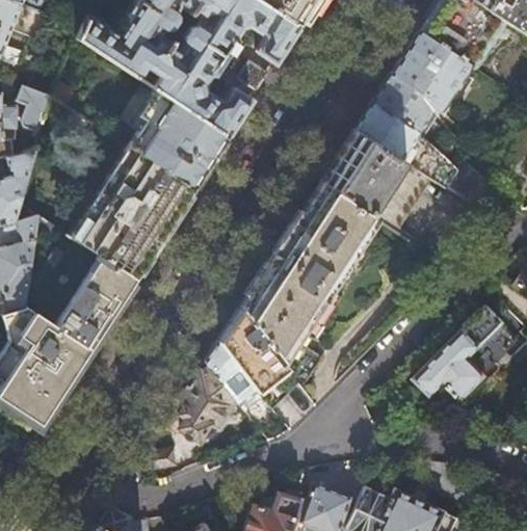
[(26,4),(16,0),(0,0),(0,52),(6,55),(16,29),(41,38),(51,14),(26,4)]
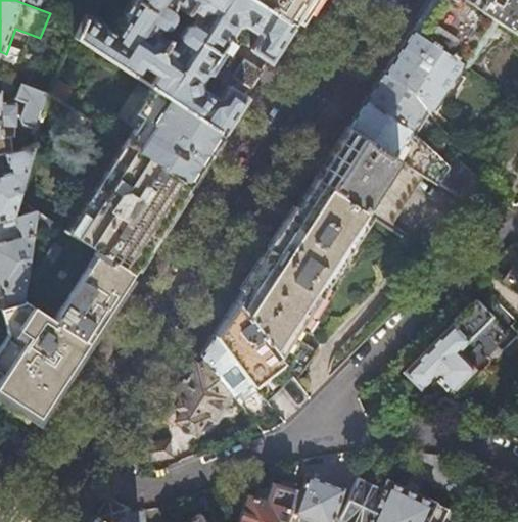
[(156,73),(160,73),(151,85),(155,87),(226,133),(249,98),(246,96),(231,86),(224,96),(219,97),(204,88),(203,81),(241,25),(247,24),(262,33),(262,39),(254,50),(269,59),(273,62),(296,26),(255,0),(142,0),(120,34),(89,13),(80,37),(139,76),(146,64),(147,66),(156,73)]
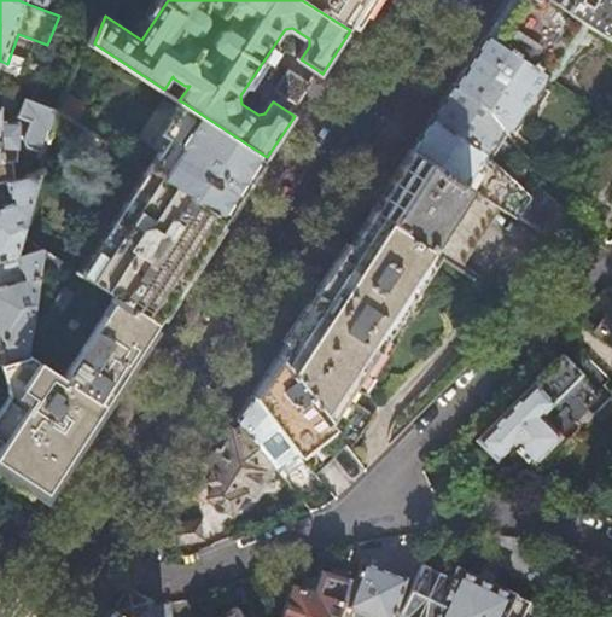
[(302,0),(350,30),(369,0),(302,0)]
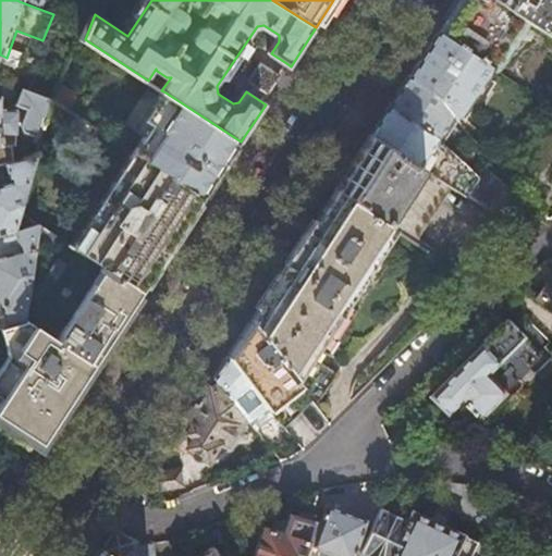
[(530,24),(493,0),(462,0),(457,8),(442,33),(495,68),(501,71),(530,24)]
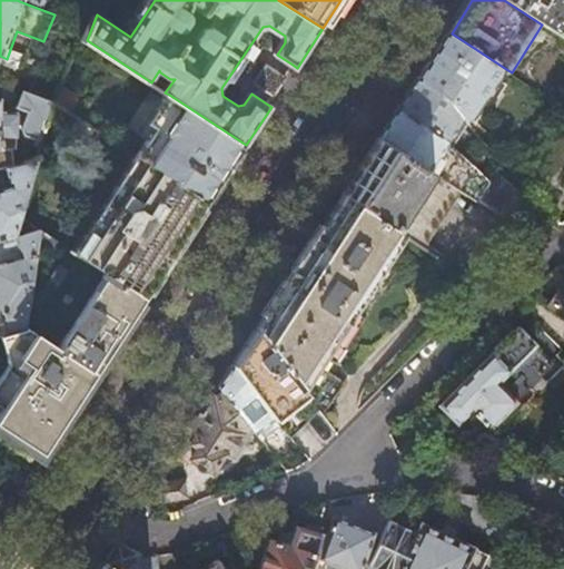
[(563,0),(504,0),(542,25),(563,38),(563,0)]
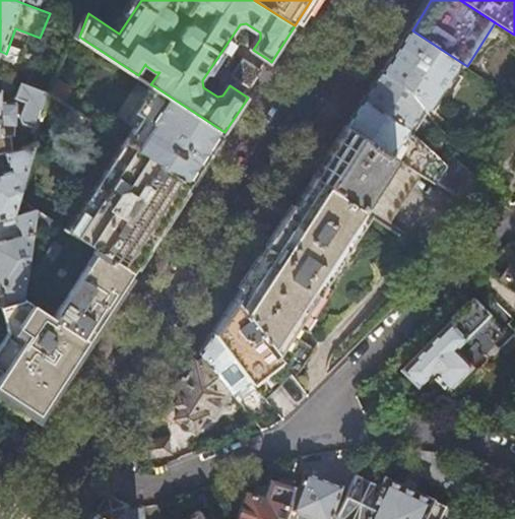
[(462,63),(412,30),(397,53),(384,73),(411,91),(428,109),(430,113),(462,63)]
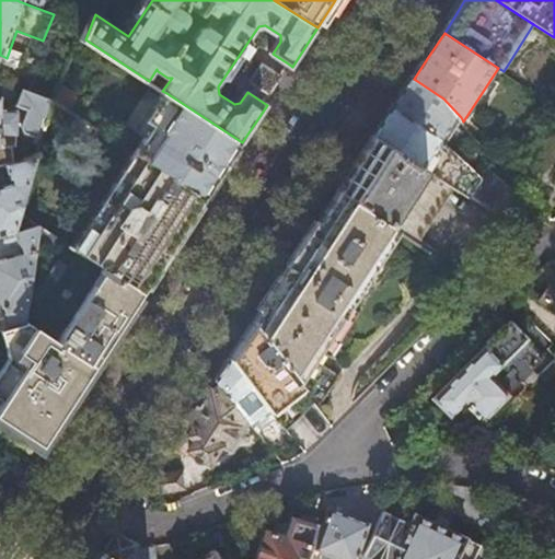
[(33,84),(31,91),(59,102),(66,85),(74,65),(44,54),(39,67),(33,63),(26,81),(33,84)]
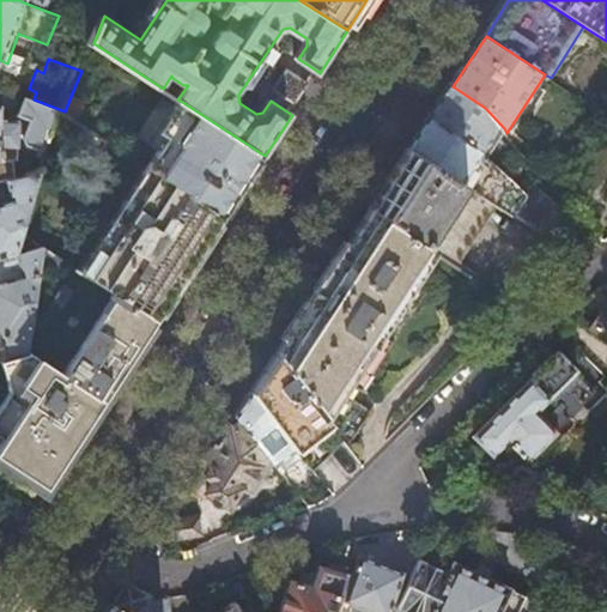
[(279,89),(299,104),(313,83),(291,70),(279,89)]
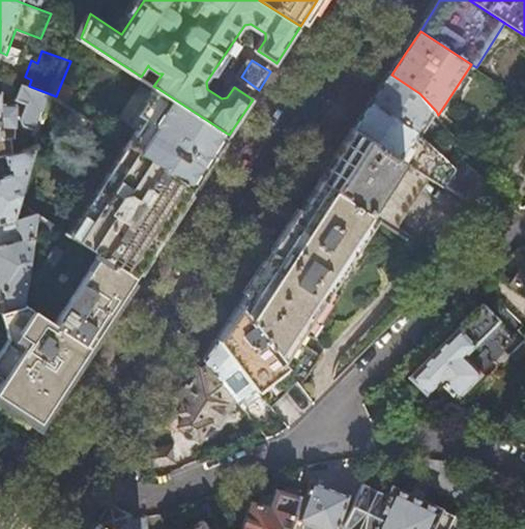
[(385,84),(374,103),(421,133),(436,111),(419,93),(391,75),(385,84)]
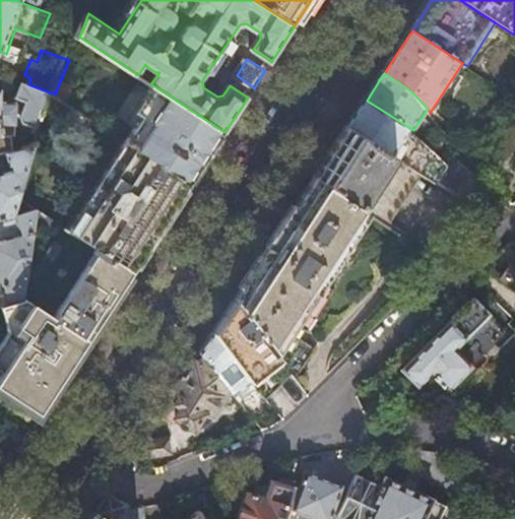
[(73,88),(61,79),(55,94),(67,103),(74,93),(73,88)]
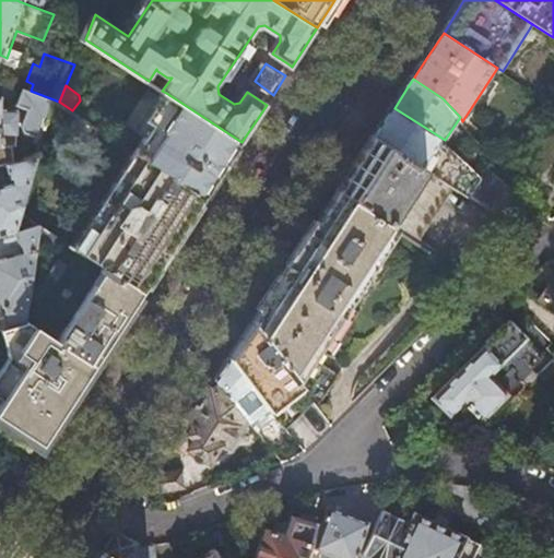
[(59,102),(31,91),(27,88),(21,106),(31,110),(25,126),(28,134),(39,139),(47,117),(52,119),(59,102)]
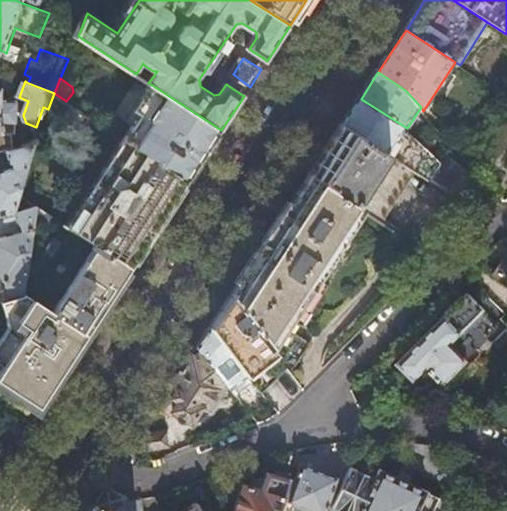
[(221,130),(152,85),(135,111),(145,117),(129,142),(164,165),(188,181),(206,155),(221,130)]
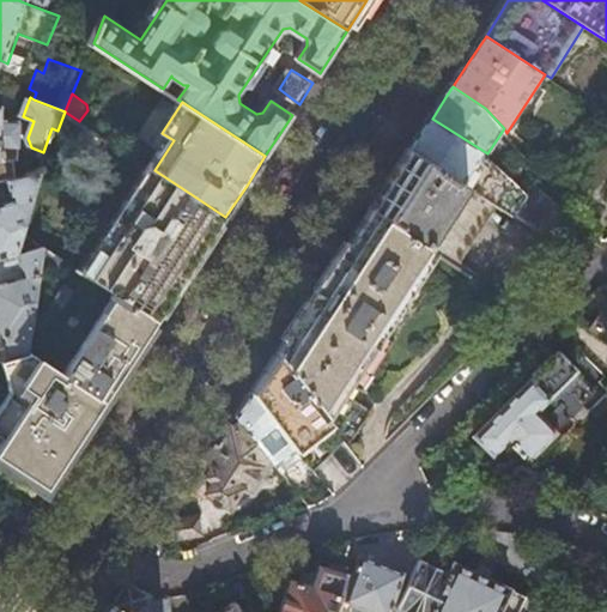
[(0,185),(13,182),(44,175),(49,161),(23,151),(23,123),(5,122),(6,109),(0,108),(0,185)]
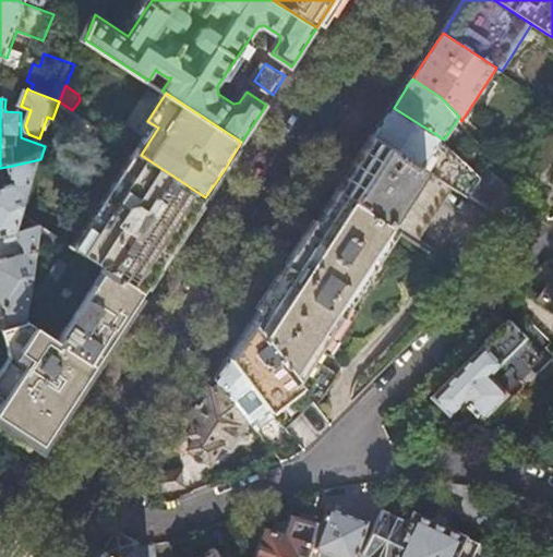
[(384,123),(375,136),(455,189),(470,198),(471,197),(483,179),(444,140),(394,108),(384,123)]
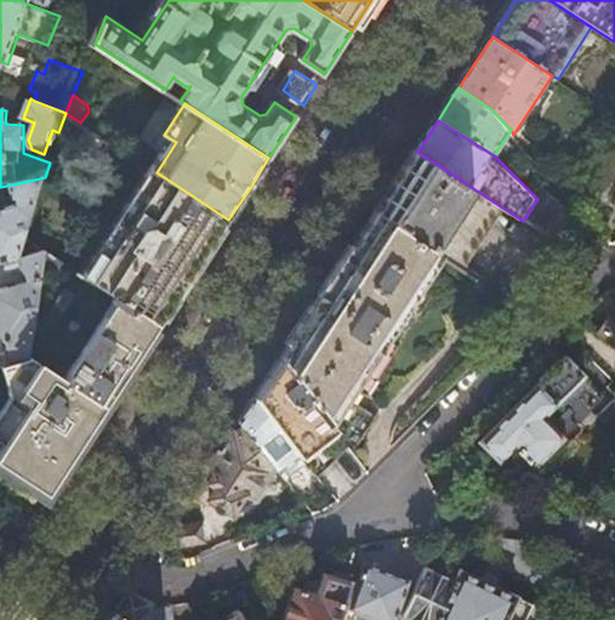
[(506,210),(417,152),(404,174),(377,214),(444,256),(466,271),(470,268),(488,238),(506,210)]
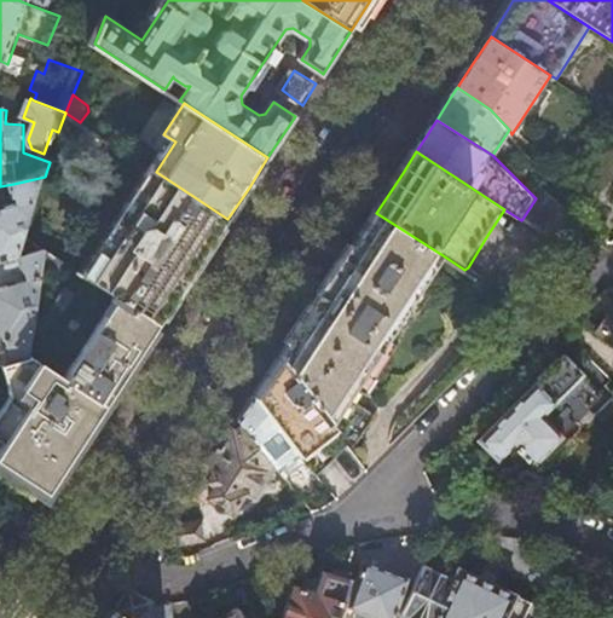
[(196,270),(227,219),(198,200),(156,172),(152,171),(119,224),(114,220),(103,237),(107,240),(84,276),(161,323),(196,270)]
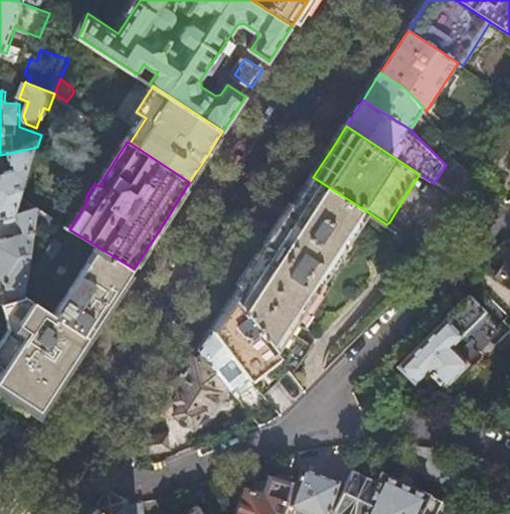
[(446,165),(435,182),(461,198),(460,200),(461,202),(463,199),(478,210),(496,189),(457,146),(446,165)]
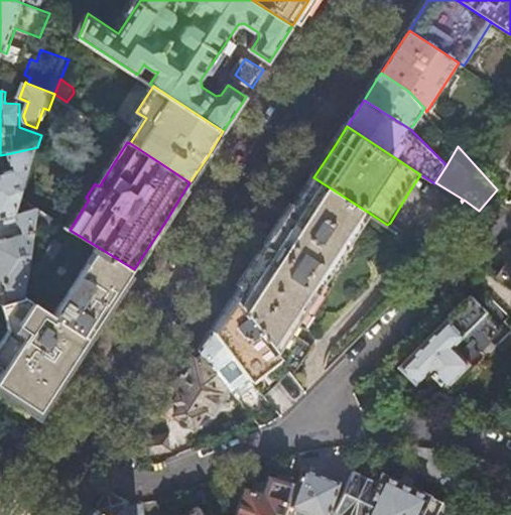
[(37,147),(11,153),(15,170),(0,173),(0,221),(15,217),(37,147)]
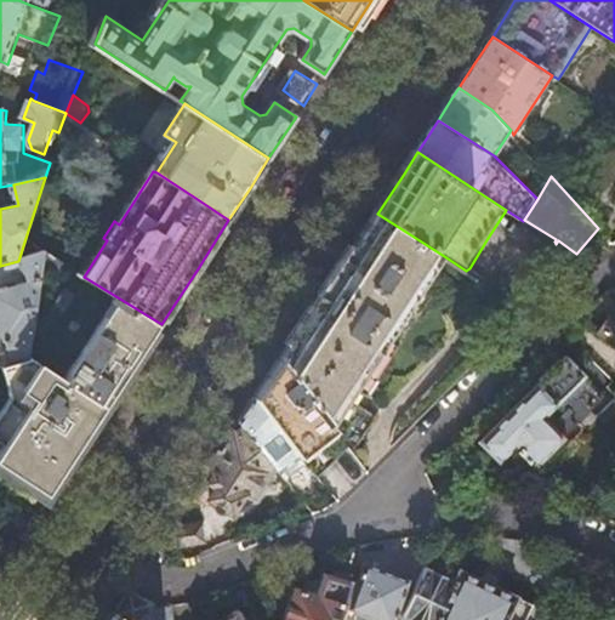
[(444,256),(377,214),(354,249),(313,312),(284,358),(332,424),(337,431),(357,454),(370,431),(381,414),(349,398),(373,364),(444,256)]
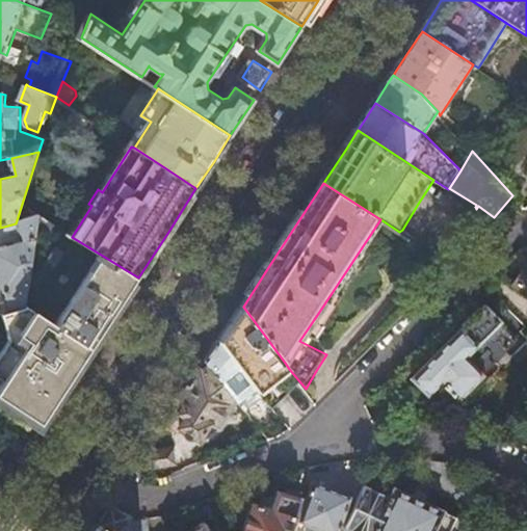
[(38,216),(16,223),(0,228),(0,243),(1,247),(0,247),(0,314),(10,312),(26,308),(40,217),(38,216)]
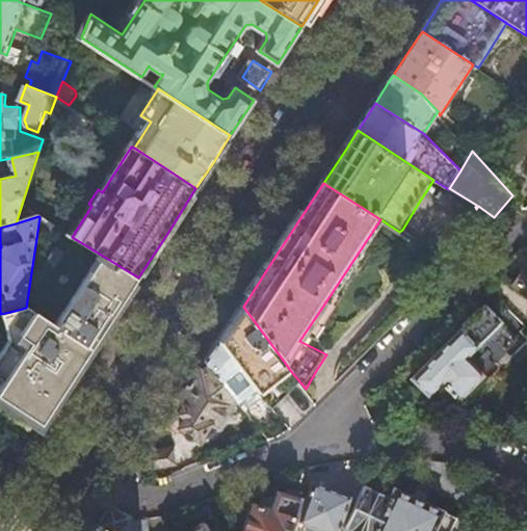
[(72,237),(40,217),(26,308),(10,312),(19,332),(0,360),(0,414),(5,421),(33,440),(57,403),(120,307),(138,277),(72,237)]
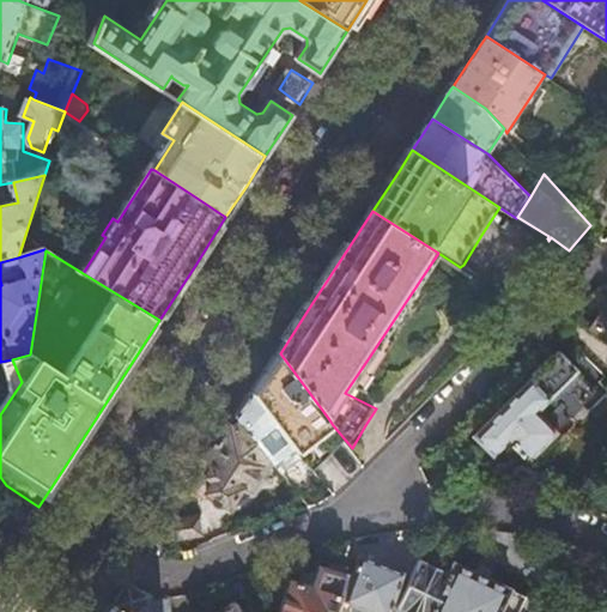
[(267,373),(254,394),(263,406),(297,452),(316,437),(333,425),(328,418),(280,353),(267,373)]
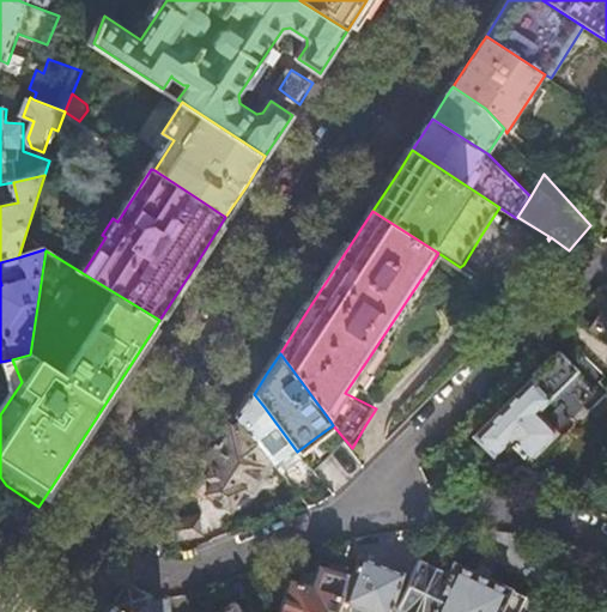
[(523,454),(532,462),(560,432),(541,413),(558,397),(559,398),(577,379),(576,376),(580,371),(560,353),(556,357),(554,356),(552,357),(553,358),(538,373),(536,373),(535,375),(538,377),(478,437),(489,448),(497,456),(511,442),(523,454)]
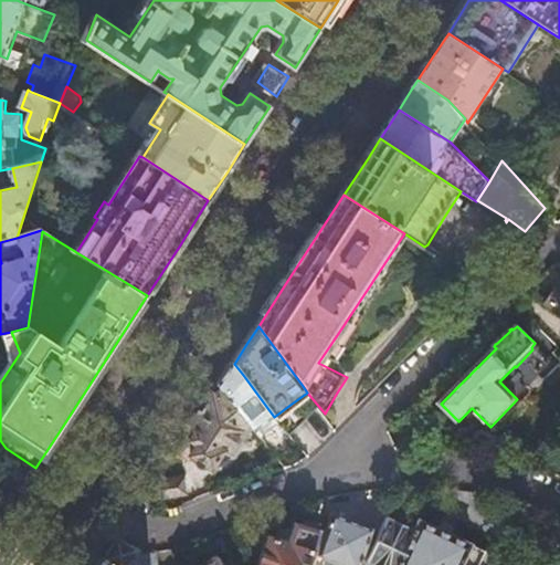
[(221,384),(226,391),(255,426),(265,439),(275,432),(284,427),(274,417),(243,375),(234,364),(228,374),(221,384)]
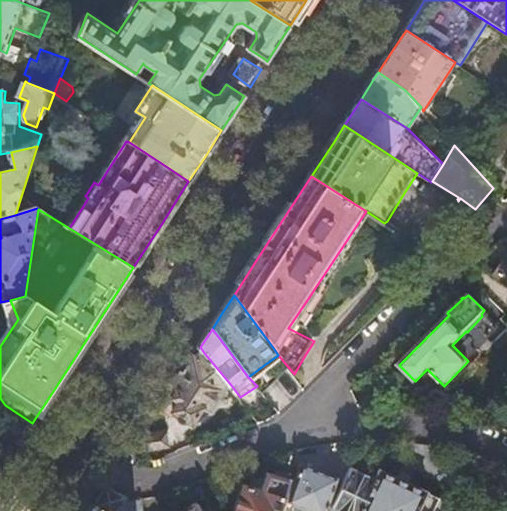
[(225,388),(231,385),(205,354),(195,361),(192,359),(182,375),(173,389),(178,393),(169,406),(193,422),(196,419),(203,409),(209,412),(225,388)]
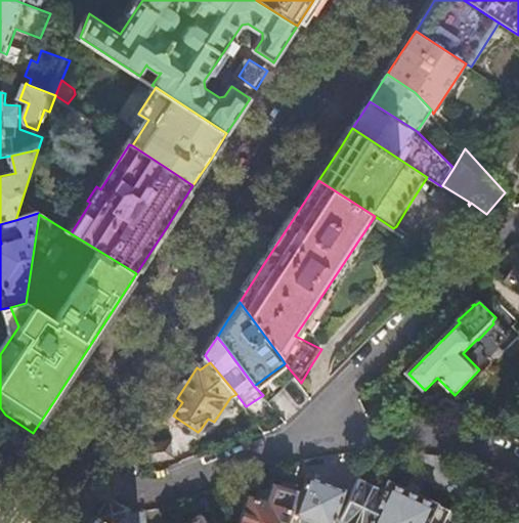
[(140,455),(147,460),(174,455),(171,443),(157,445),(149,440),(140,455)]
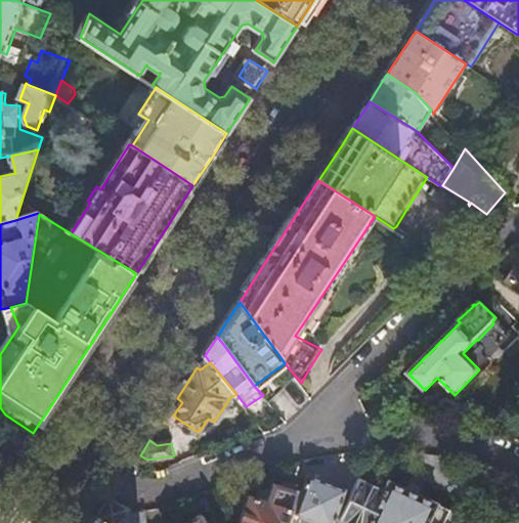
[(143,481),(146,470),(142,469),(134,464),(128,473),(143,481)]
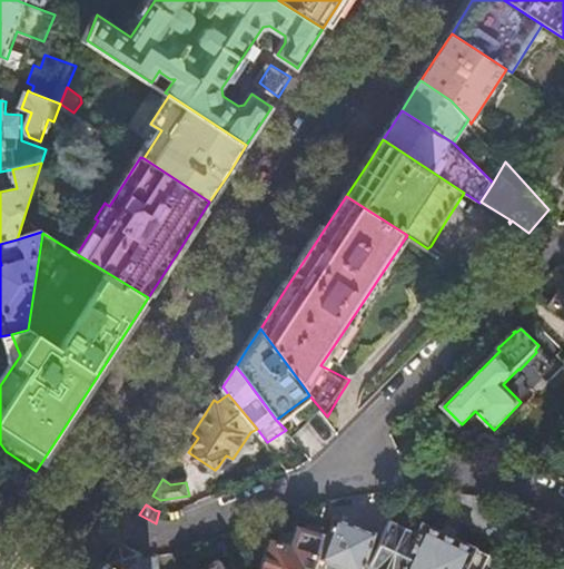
[(387,518),(394,521),(397,513),(391,510),(387,518)]
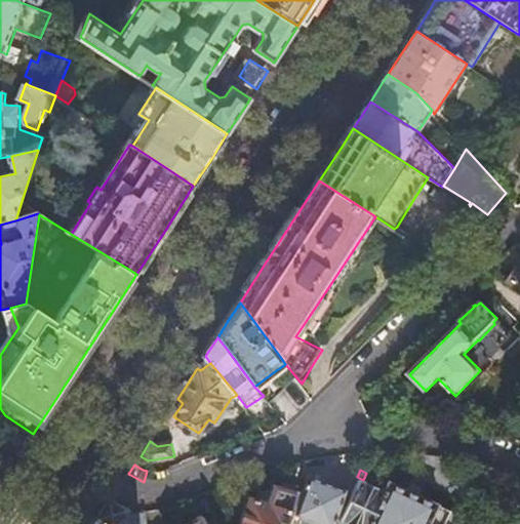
[(343,523),(352,504),(347,500),(353,484),(332,476),(328,474),(324,482),(312,478),(297,515),(300,516),(296,523),(337,523),(338,522),(341,523),(343,523)]
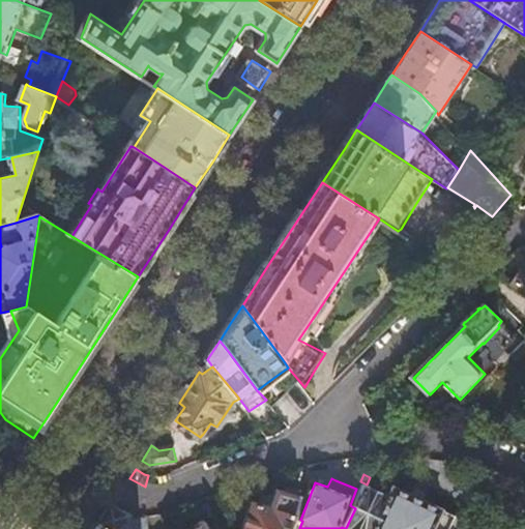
[(291,528),(301,495),(279,488),(274,502),(271,504),(268,506),(255,502),(245,528),(291,528)]
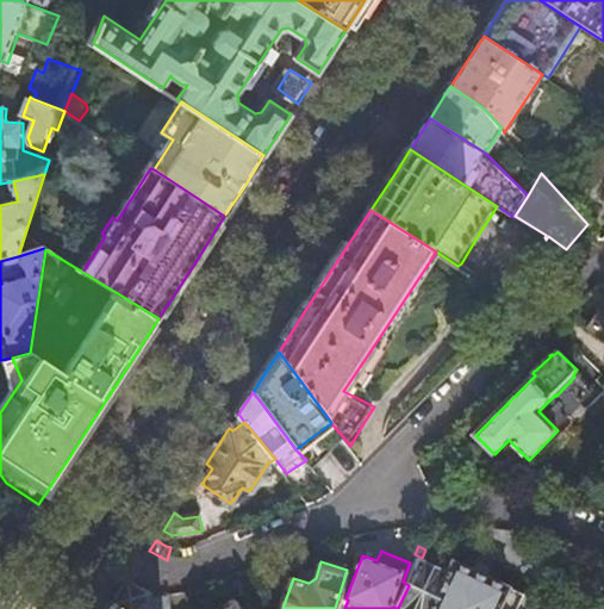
[(421,561),(409,585),(398,608),(521,608),(527,595),(485,576),(454,563),(448,573),(421,561)]
